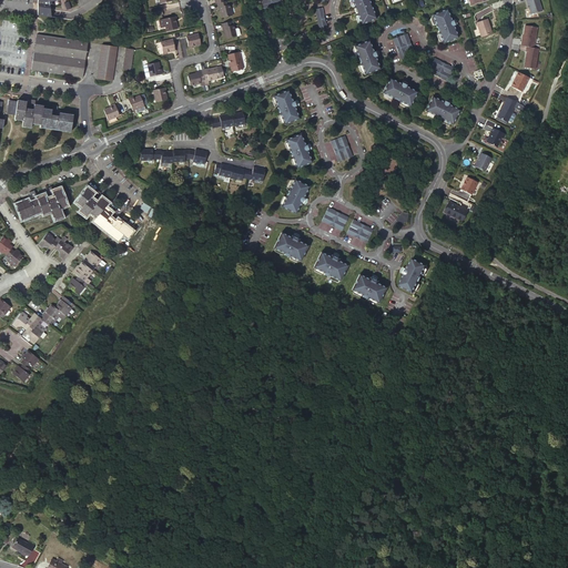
[(38,0),(38,14),(51,17),(49,2),(56,0),(38,0)]
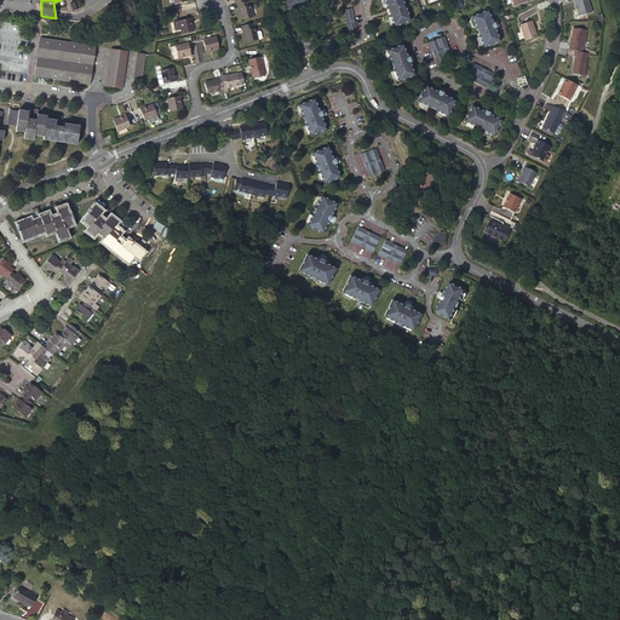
[(246,1),(237,3),(239,11),(240,11),(241,19),(253,17),(251,5),(250,5),(248,0),(246,1)]
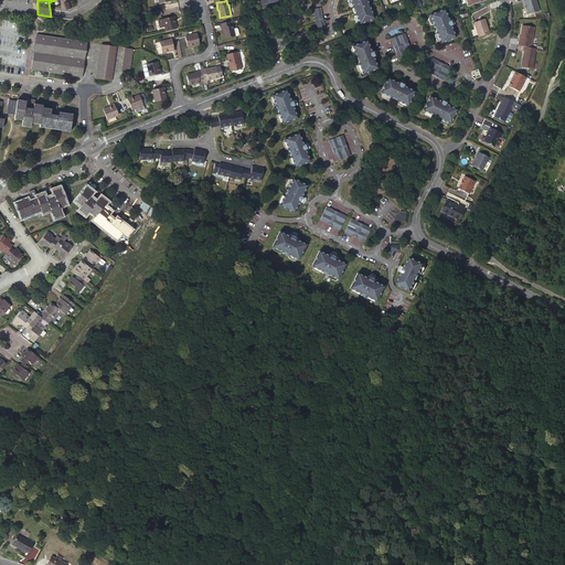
[(369,6),(366,0),(349,0),(353,9),(352,9),(353,12),(354,12),(359,23),(374,18),(369,6)]
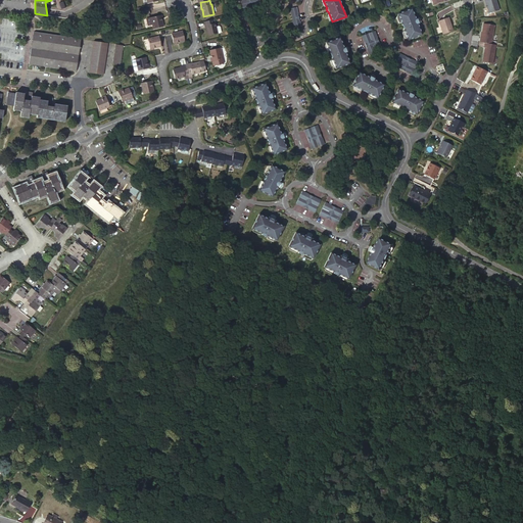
[(495,0),(484,0),(488,13),(500,10),(495,0)]
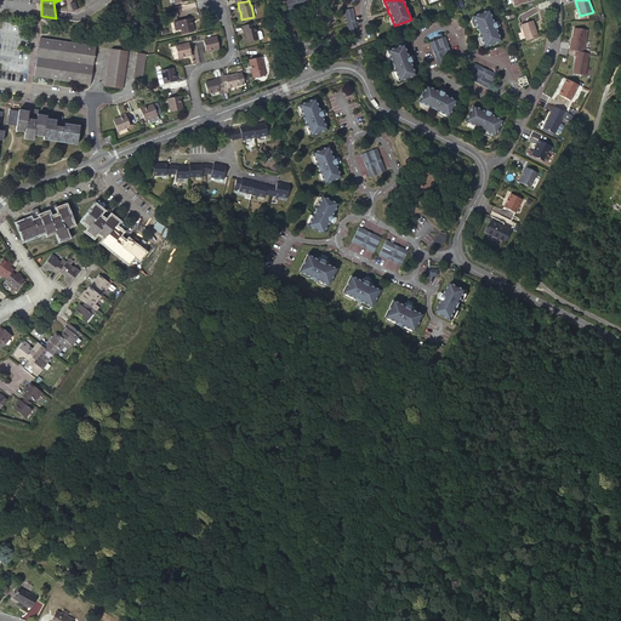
[(358,32),(352,7),(343,10),(349,34),(358,32)]
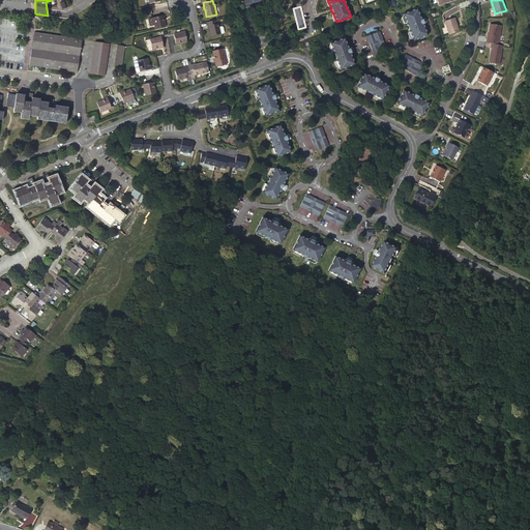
[(413,40),(428,35),(423,24),(424,24),(422,19),(421,20),(417,8),(403,13),(408,26),(409,25),(410,28),(409,29),(413,40)]
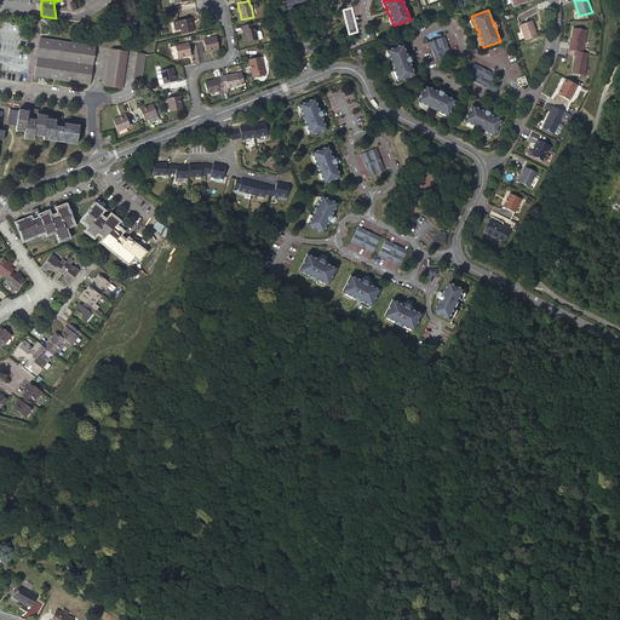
[(182,34),(194,32),(191,22),(190,18),(178,21),(179,21),(181,29),(182,34)]
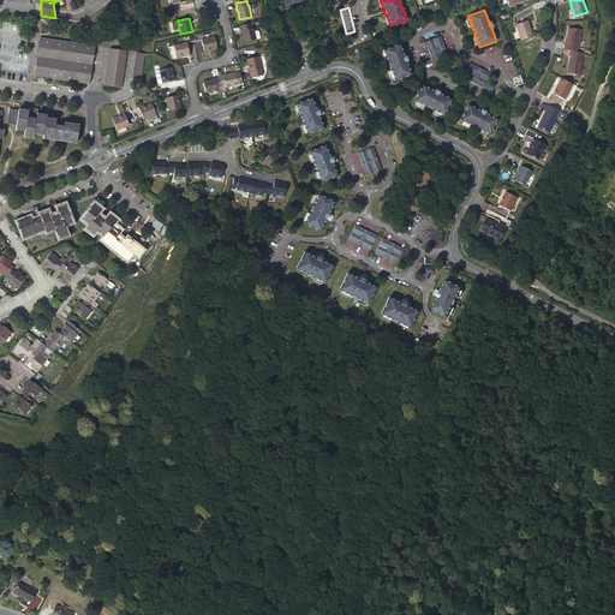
[(532,36),(527,21),(515,25),(521,41),(532,36)]
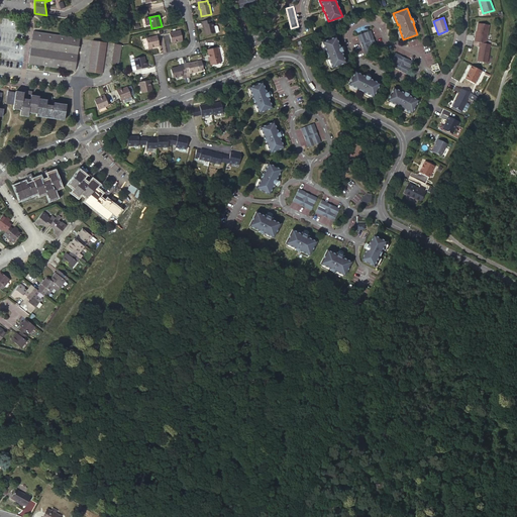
[(211,19),(201,21),(203,28),(204,27),(205,34),(215,32),(213,25),(213,22),(211,23),(211,19)]
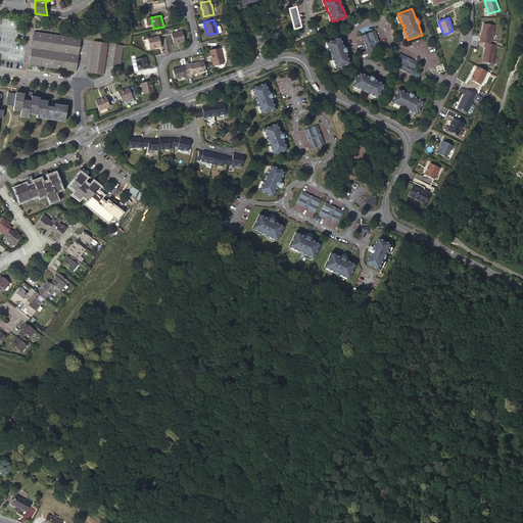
[(491,44),(494,26),(483,24),(481,38),(480,38),(479,42),(485,43),(491,44)]
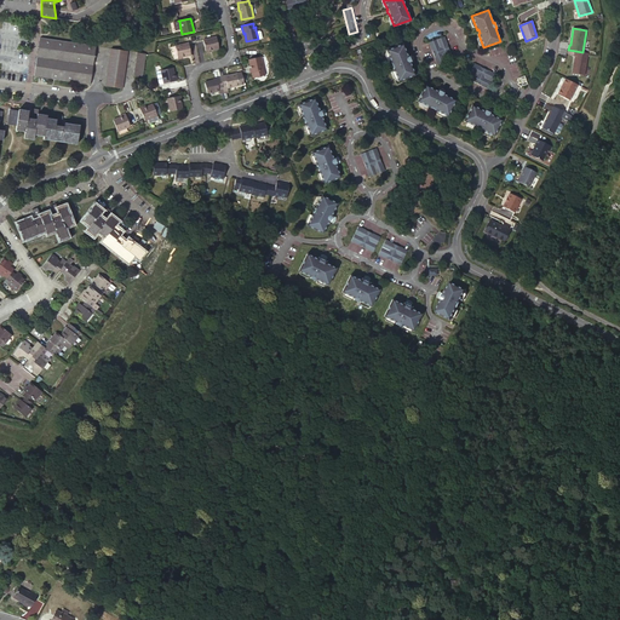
[(202,40),(206,52),(210,51),(219,49),(216,36),(202,40)]
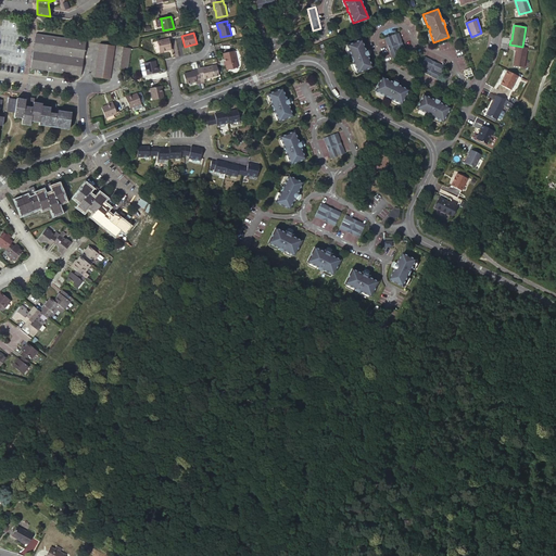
[(86,41),(36,34),(33,51),(30,68),(80,76),(86,41)]
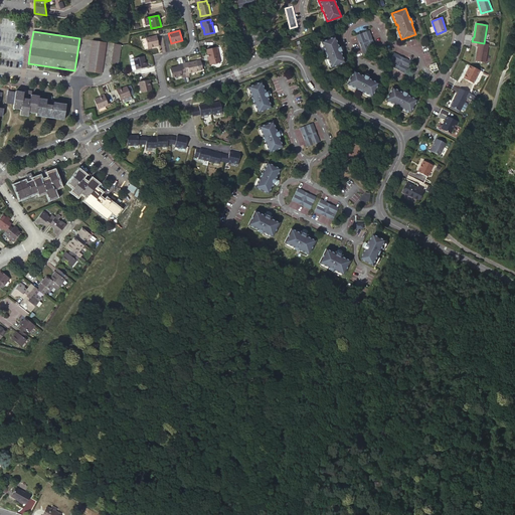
[(368,31),(355,36),(363,55),(375,49),(368,31)]
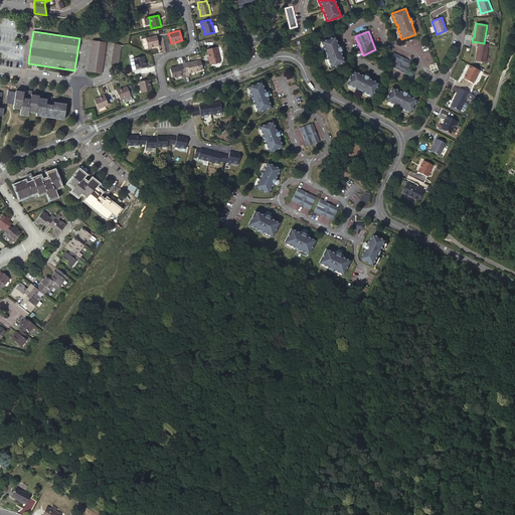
[(158,45),(156,35),(145,38),(147,48),(151,47),(158,45)]
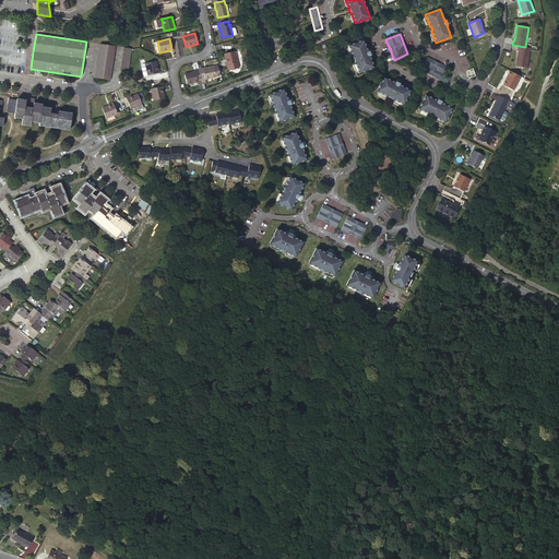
[(361,39),(346,45),(352,58),(353,57),(354,60),(353,61),(357,73),(372,68),(367,56),(369,56),(367,50),(366,51),(361,39)]
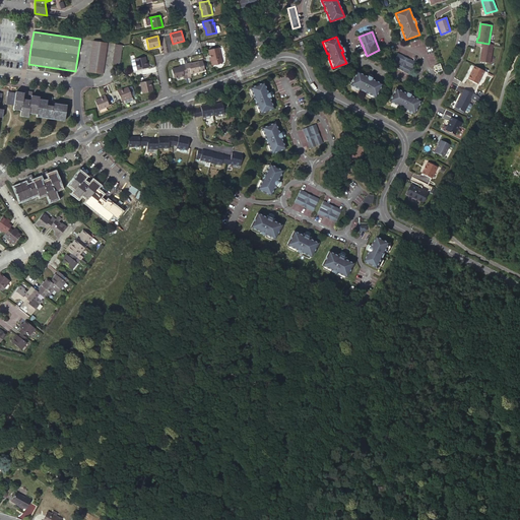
[(92,41),(88,72),(103,74),(108,43),(92,41)]
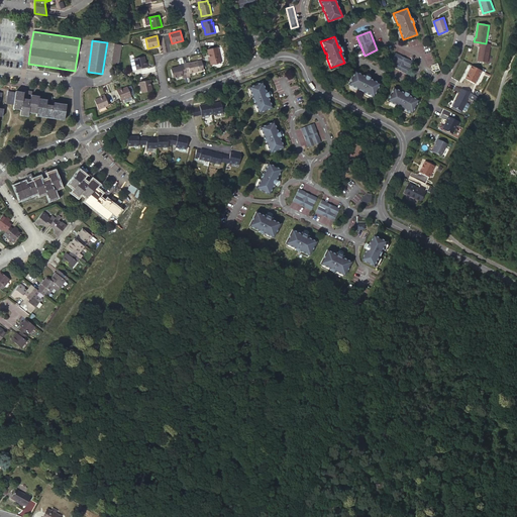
[(487,63),(490,44),(486,43),(480,42),(479,46),(480,47),(477,62),(487,63)]
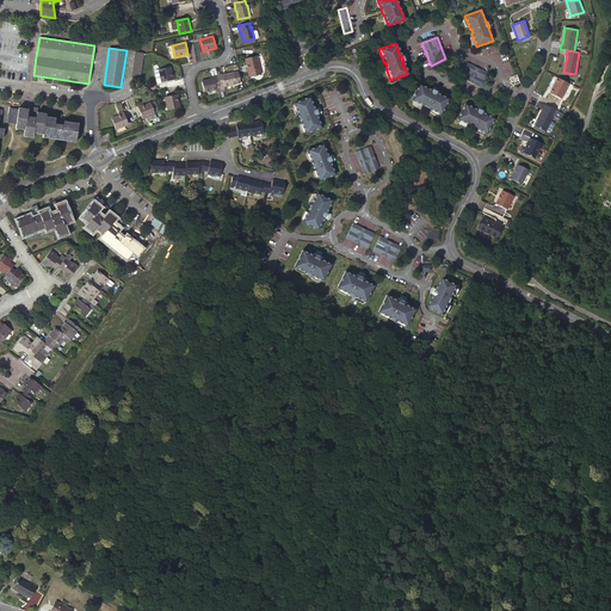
[(131,75),(140,76),(143,54),(135,51),(131,75)]
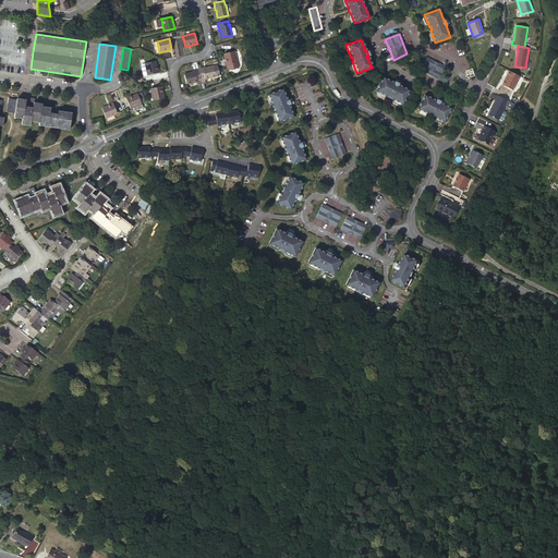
[(234,51),(223,53),(226,61),(227,65),(228,70),(239,68),(234,51)]
